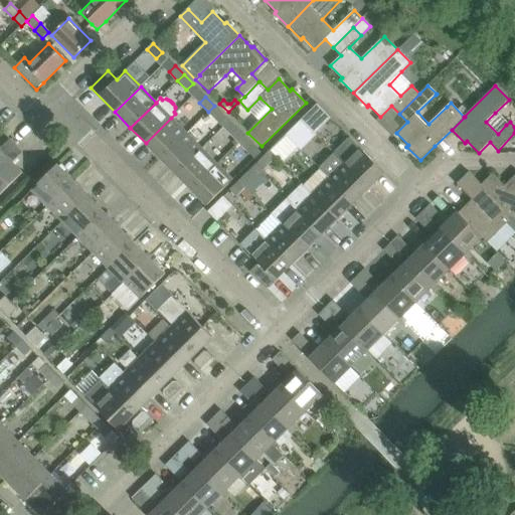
[(317,105),(301,120),(307,127),(315,134),(331,119),(317,105)]
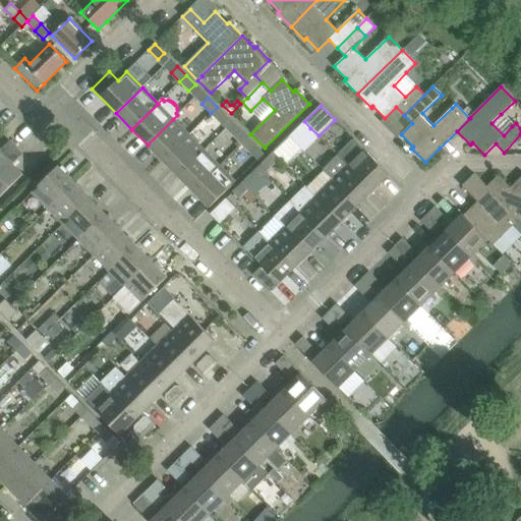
[(217,107),(211,113),(220,122),(226,116),(217,107)]
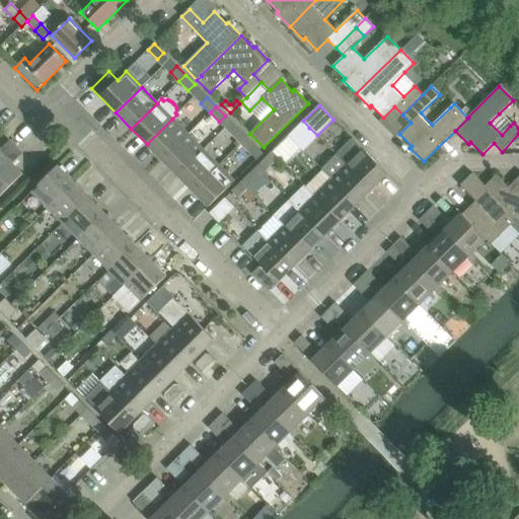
[(147,144),(162,160),(188,134),(172,119),(147,144)]
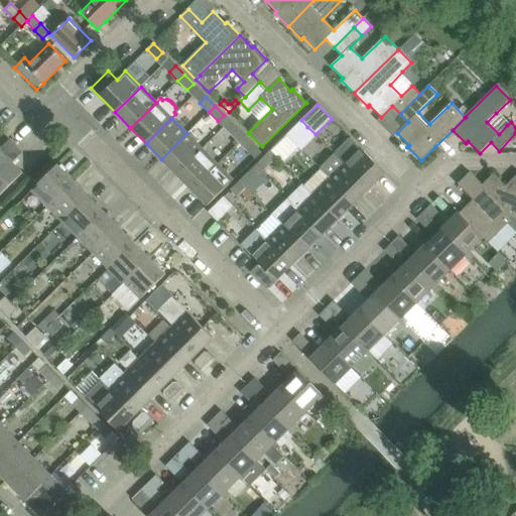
[(307,127),(301,120),(286,136),(298,148),(300,150),(315,134),(307,127)]
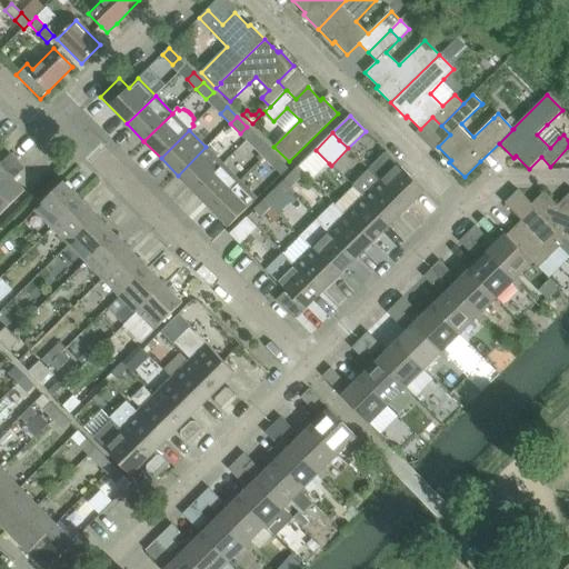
[(261,140),(253,148),(263,158),(271,150),(261,140)]
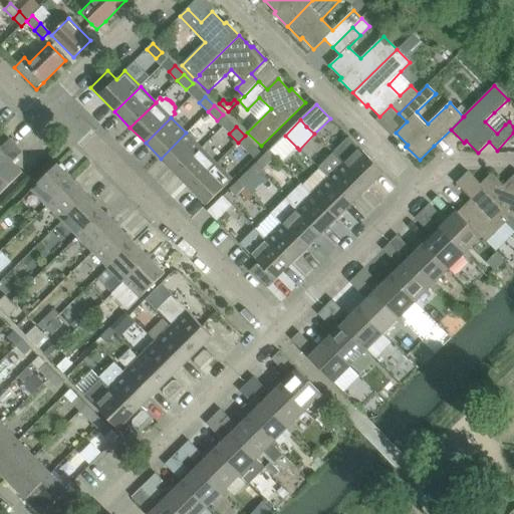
[(186,133),(161,159),(176,174),(202,149),(186,133)]
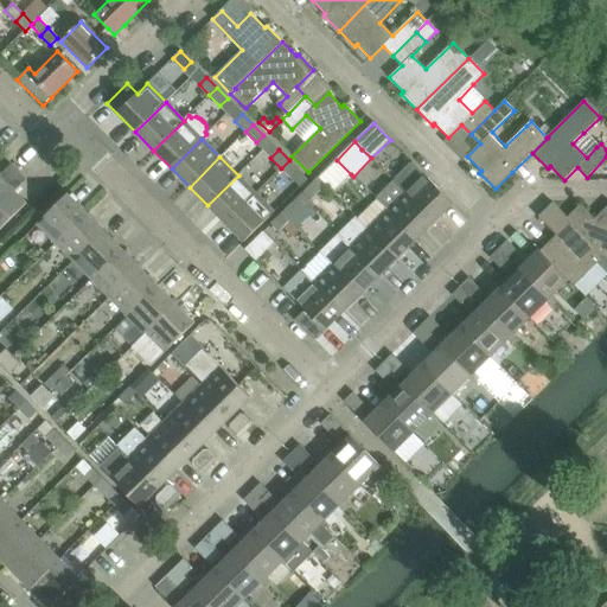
[(289,160),(281,168),(292,179),(300,171),(289,160)]
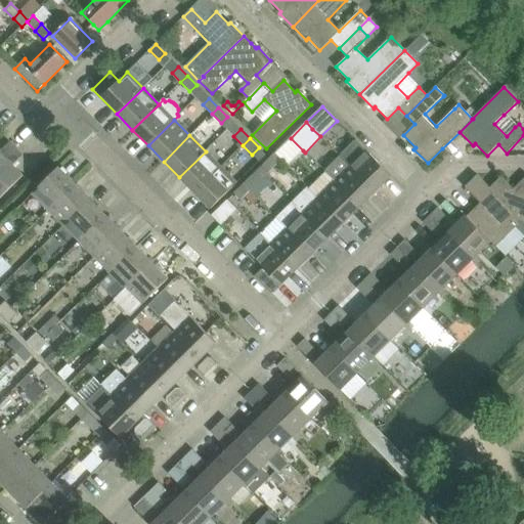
[(303,150),(291,138),(274,154),(281,160),(288,167),(303,150)]
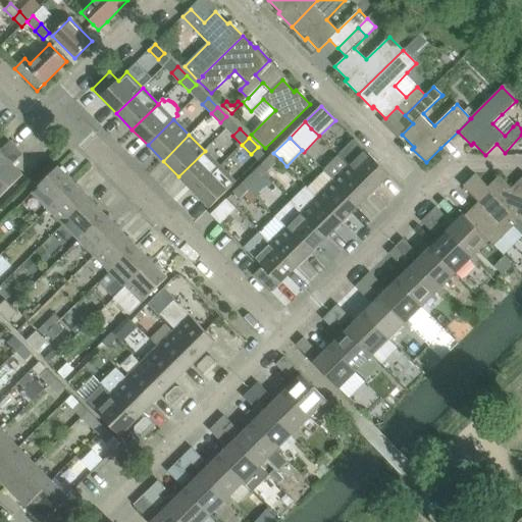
[(355,140),(338,156),(373,192),(389,175),(364,149),(355,140)]
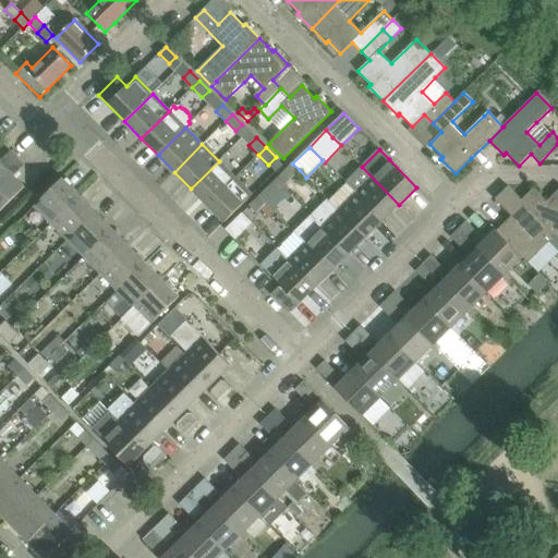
[(0,177),(17,159),(10,152),(0,161),(0,177)]
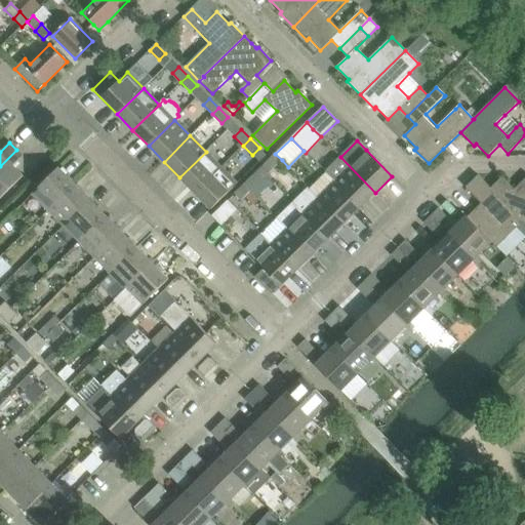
[(0,199),(24,176),(12,166),(23,156),(16,150),(0,166),(0,199)]
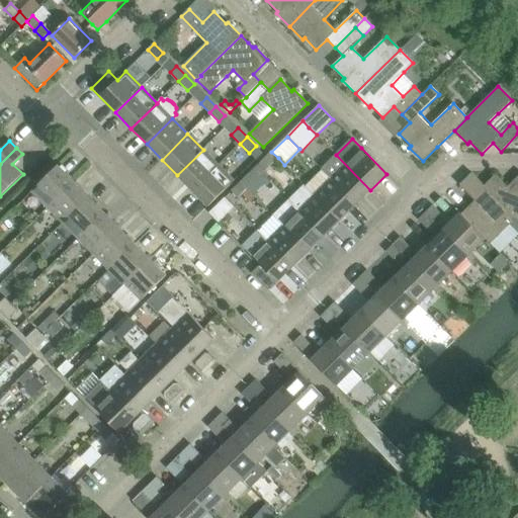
[(177,175),(192,190),(219,165),(203,150),(177,175)]
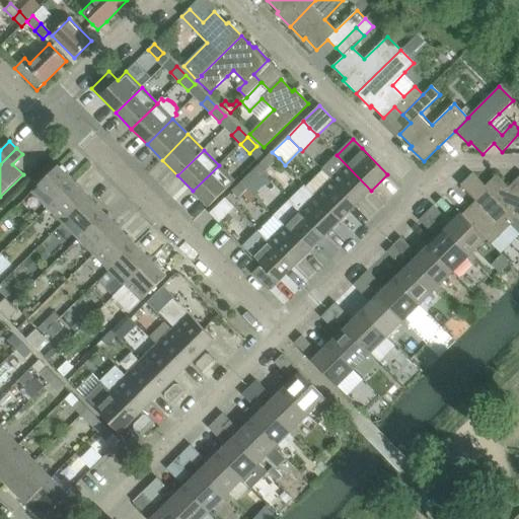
[(272,152),(256,167),(263,173),(279,158),(272,152)]
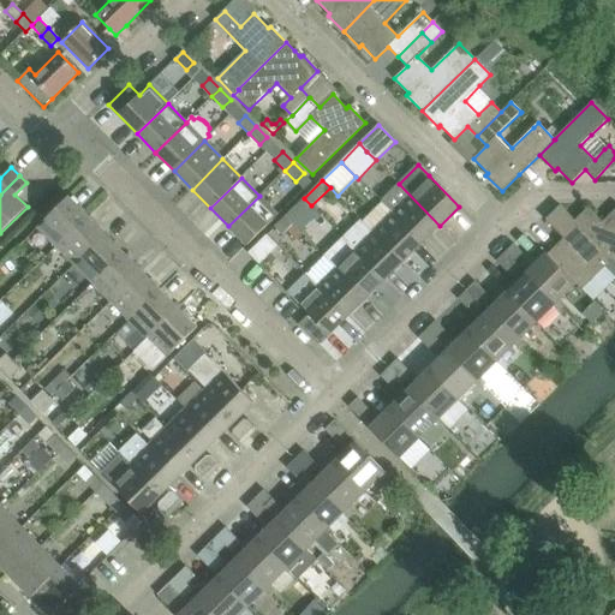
[(380,202),(392,213),(422,244),(440,226),(399,184),(380,202)]
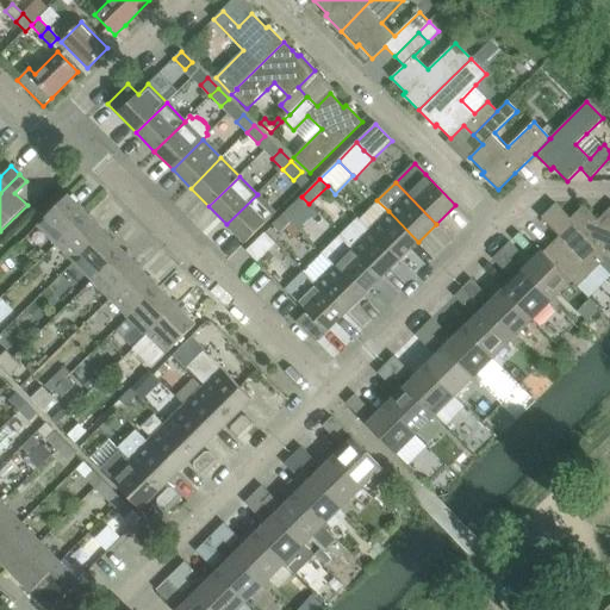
[(275,213),(257,194),(226,224),(246,243),(275,213)]
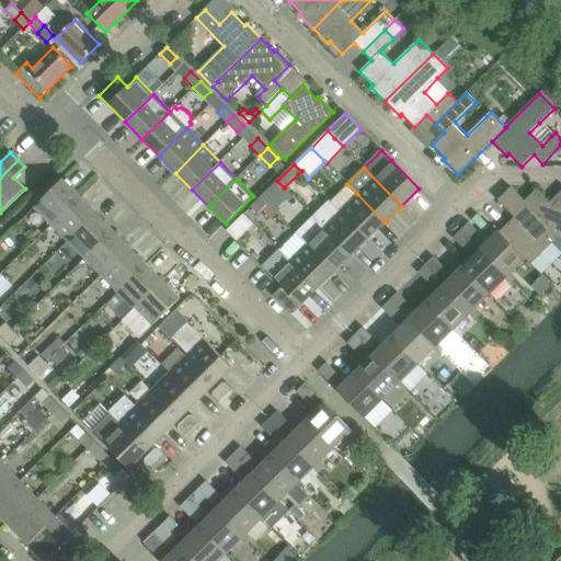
[(34,207),(52,225),(79,197),(63,180),(34,207)]
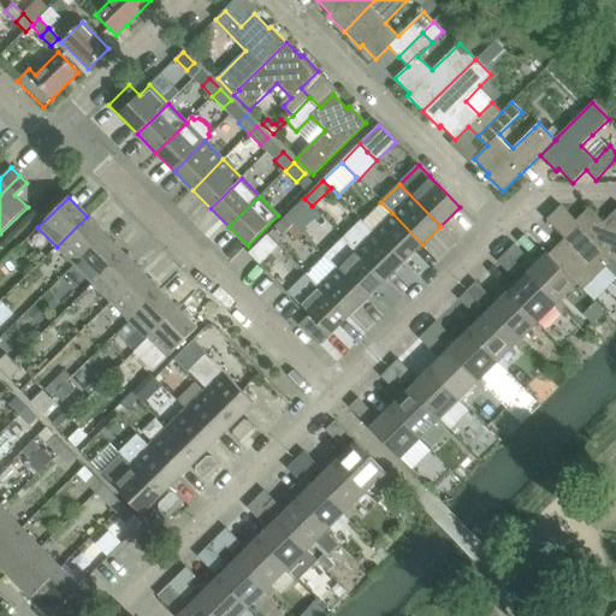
[(286,217),(294,224),(312,206),(304,199),(286,217)]
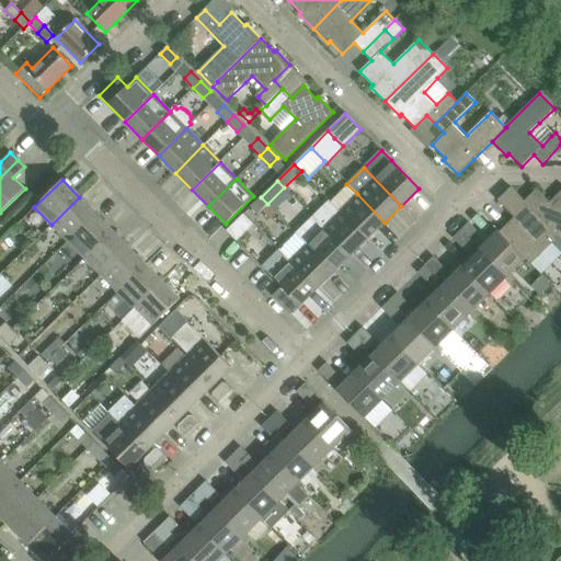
[(500,232),(526,259),(531,265),(552,243),(559,237),(524,202),(525,202),(511,187),(497,201),(514,217),(500,232)]
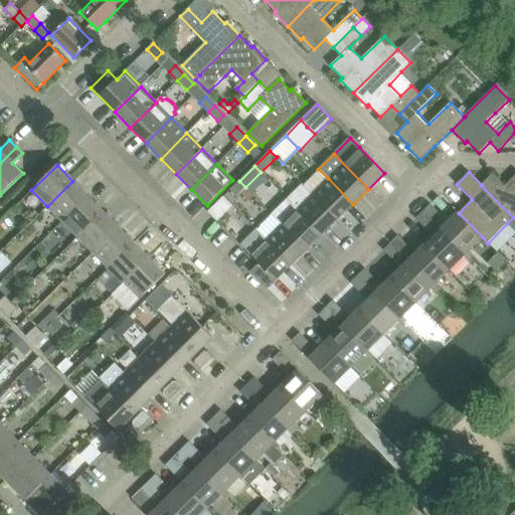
[(514,219),(514,175),(505,186),(493,174),(482,185),(481,185),(513,217),(514,219)]
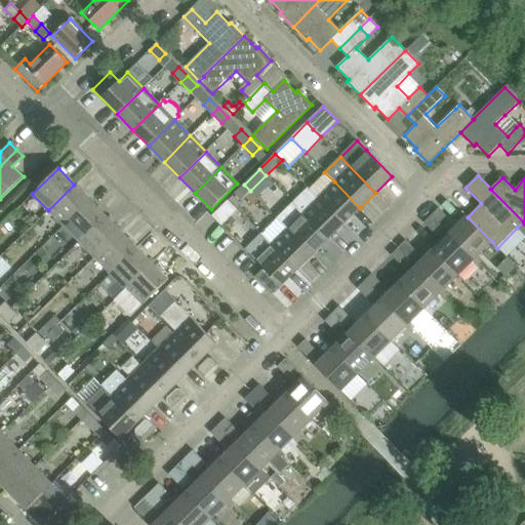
[(360,208),(334,182),(318,197),(345,224),(360,208)]
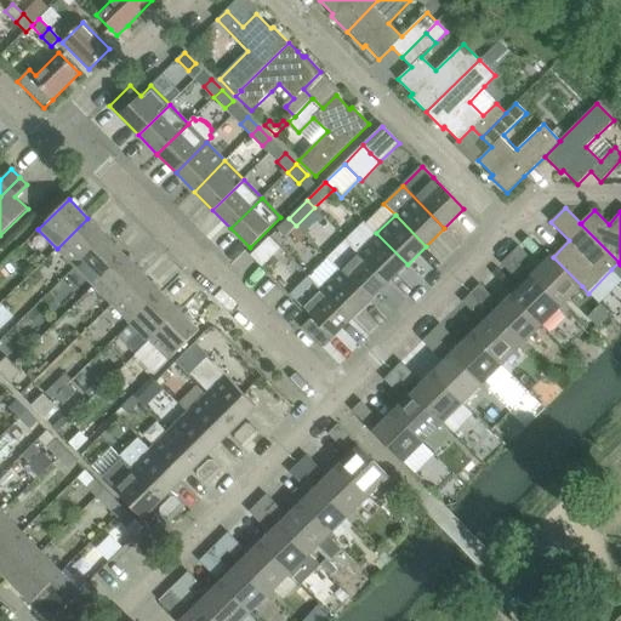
[(106,237),(87,218),(57,249),(75,267),(106,237)]
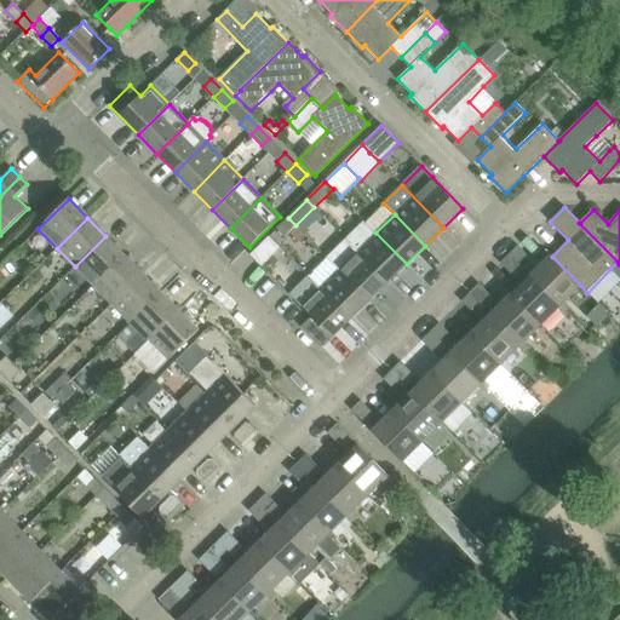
[(285,236),(296,225),(288,218),(277,229),(285,236)]
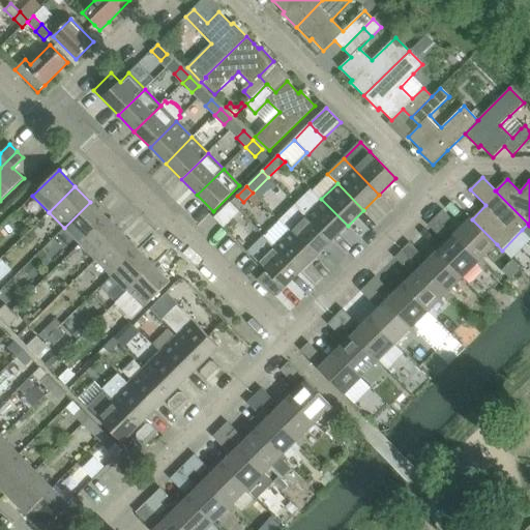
[(295,205),(305,215),(331,241),(348,226),(321,199),(312,188),(295,205)]
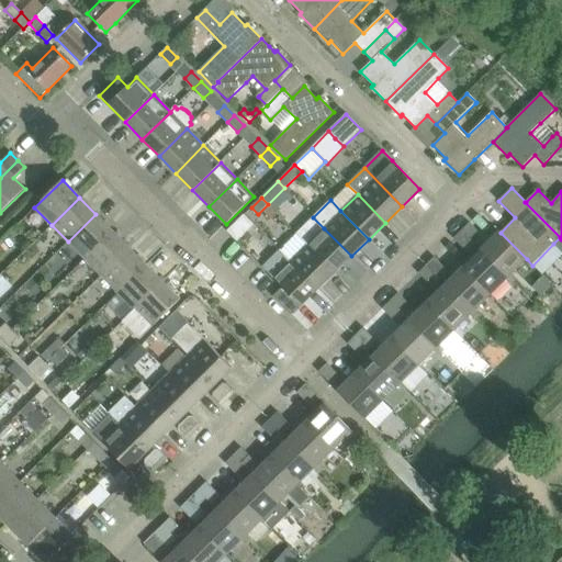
[(487,205),(480,213),(492,225),(499,217),(487,205)]
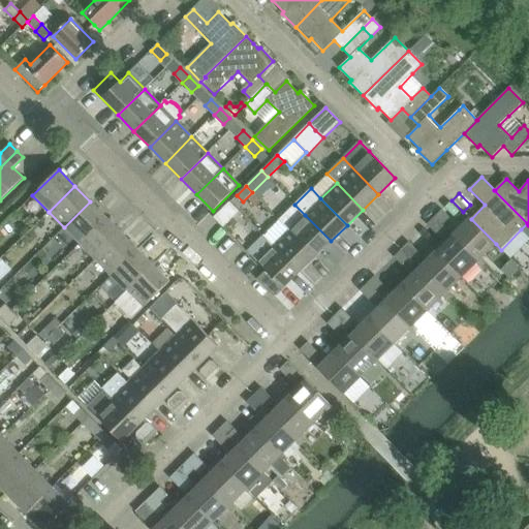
[(64,227),(80,244),(106,218),(90,201),(64,227)]
